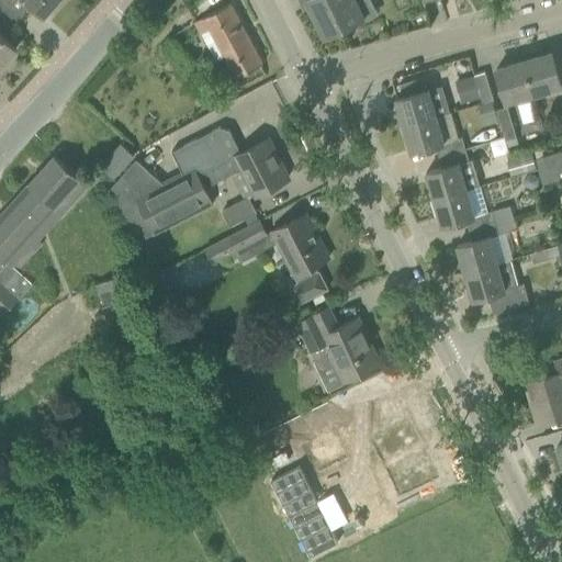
[(25,0),(44,15),(57,0),(25,0)]
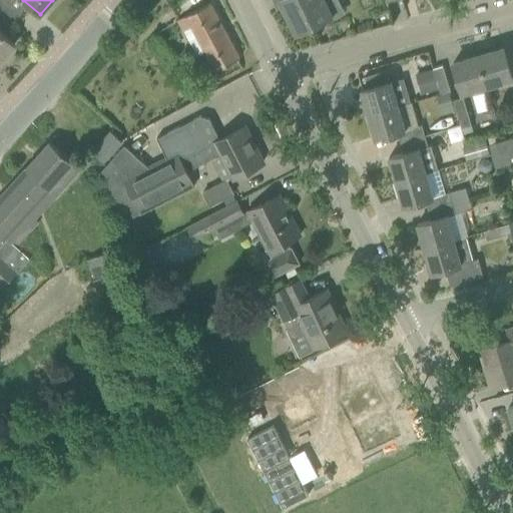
[(311,26),(329,17),(335,14),(328,0),(280,0),(294,28),(310,20),(312,24),(310,25),(311,26)]
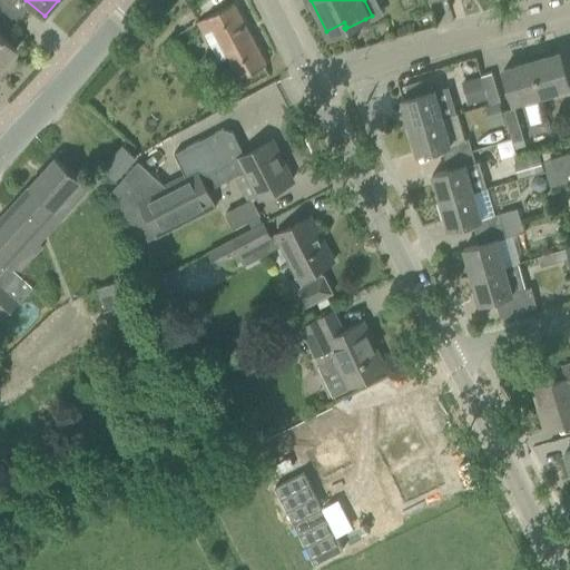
[(212,28),(239,78),(266,64),(233,1),(197,21),(204,32),(212,28)]
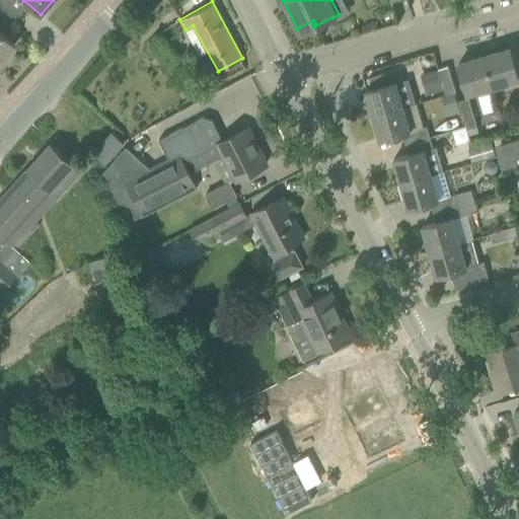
[(0,59),(14,45),(0,30),(0,59)]
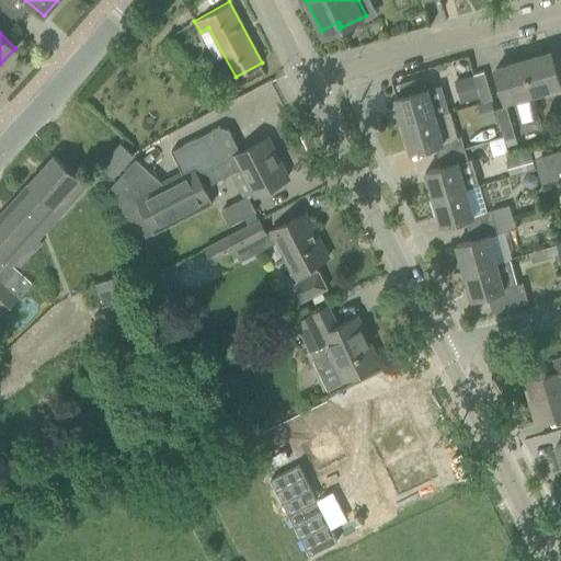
[(522,60),(533,98),(544,94),(542,89),(558,83),(549,53),(522,60)]
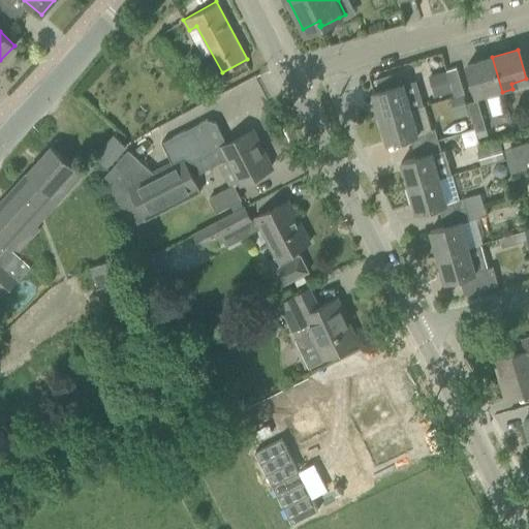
[(490,95),(502,92),(492,57),(466,65),(474,94),(489,90),(490,95)]
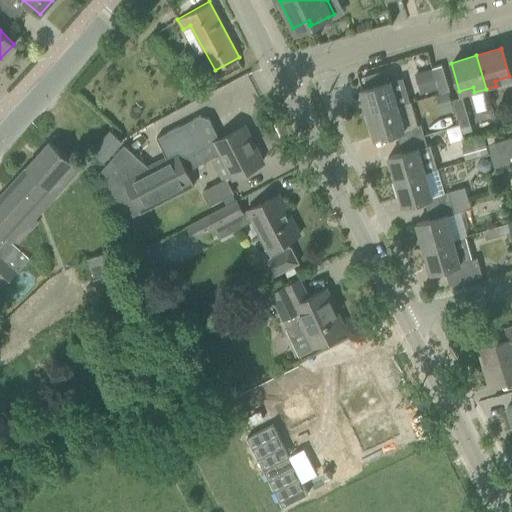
[(196,68),(187,57),(164,77),(174,89),(192,73),(191,72),(196,68)]
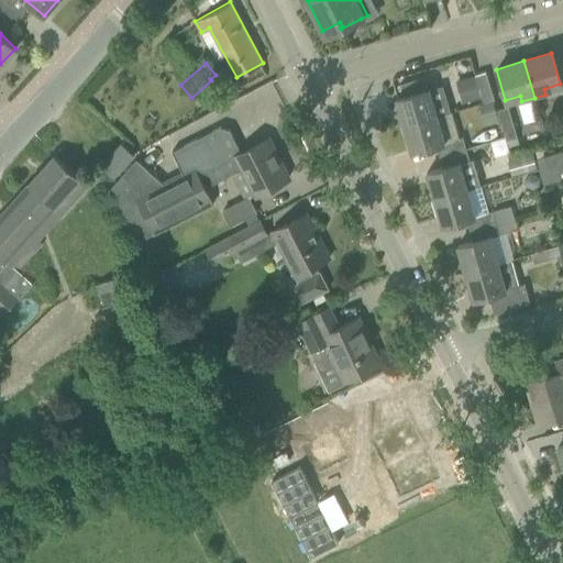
[(486,72),(475,75),(479,88),(483,101),(483,102),(494,99),(486,72)]
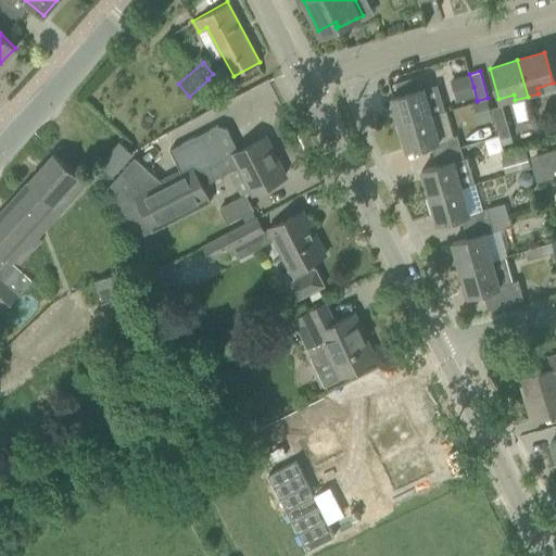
[(469,74),(452,79),(456,92),(459,104),(477,100),(469,74)]
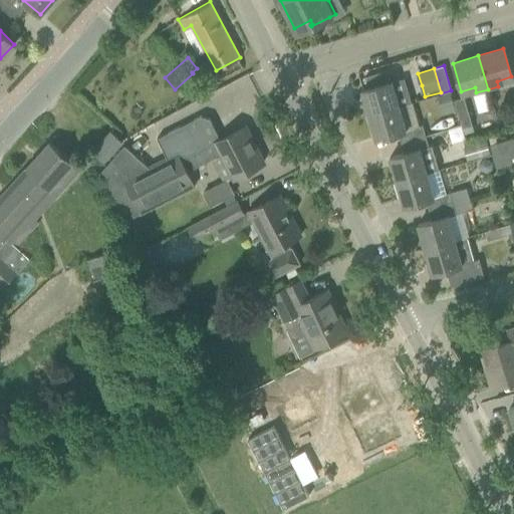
[(361,89),(368,114),(399,105),(412,101),(404,77),(392,80),(361,89)]
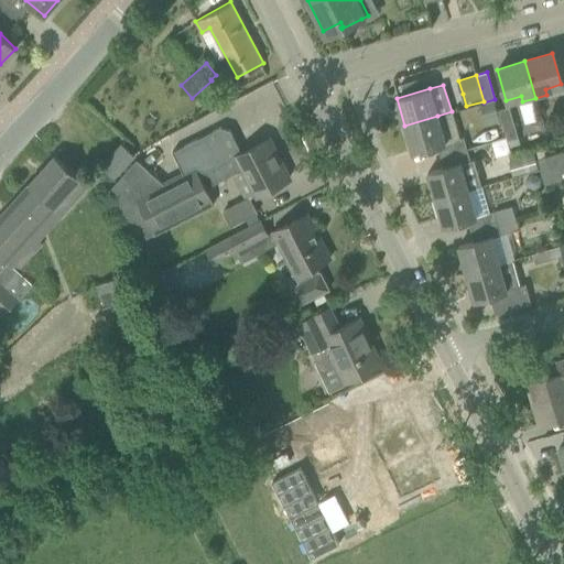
[(494,100),(481,104),(488,123),(499,119),(494,100)]
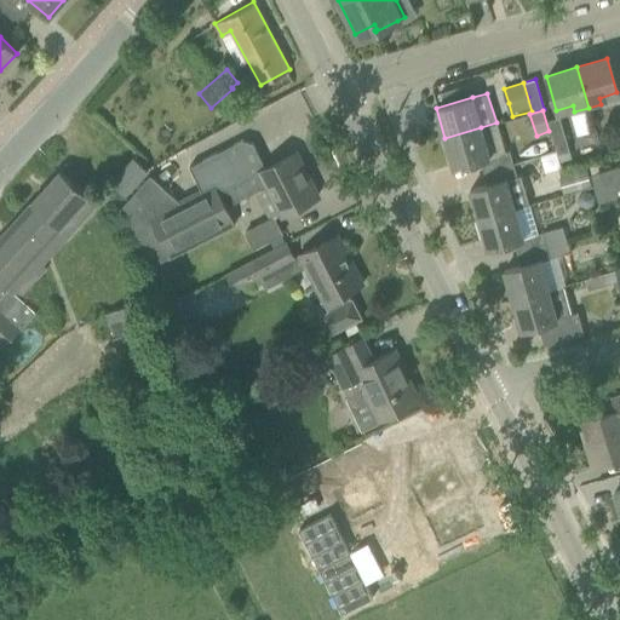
[(557,155),(570,151),(560,116),(546,120),(549,125),(556,149),(557,155)]
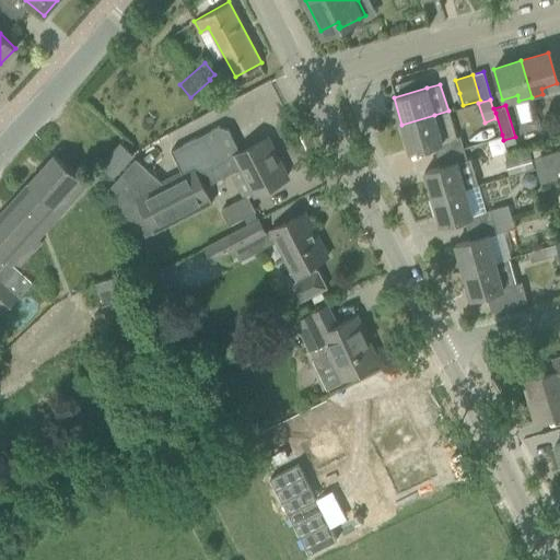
[(443,142),(434,115),(401,125),(409,151),(434,144),(436,155),(464,148),(461,137),(443,142)]
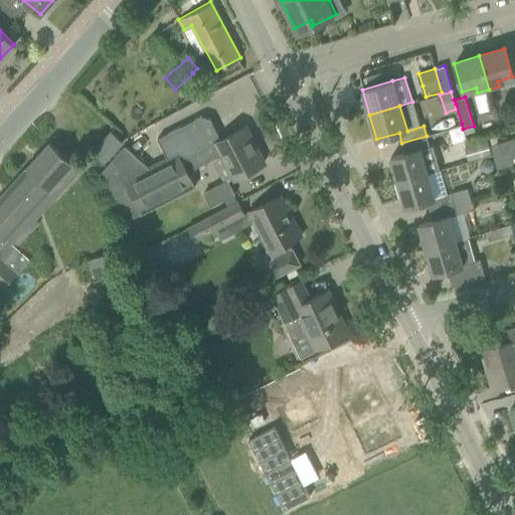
[(126,144),(100,173),(122,216),(124,221),(134,216),(195,184),(193,180),(189,171),(211,159),(219,155),(214,143),(220,140),(209,119),(201,116),(170,132),(158,139),(167,157),(150,166),(126,144)]
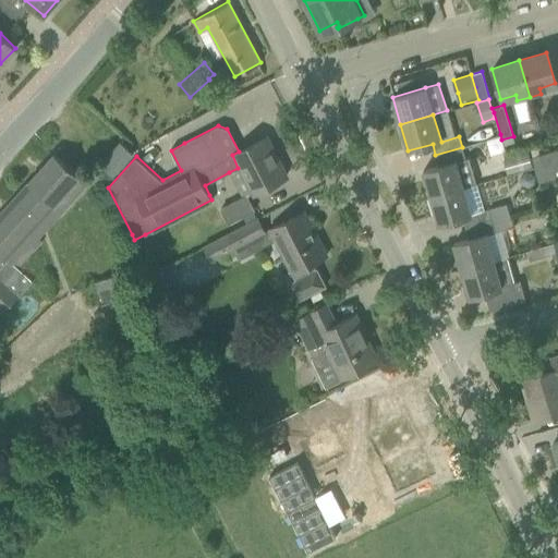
[(264,138),(239,152),(232,155),(238,168),(251,193),(266,186),(286,176),(277,158),(275,159),(264,138)]
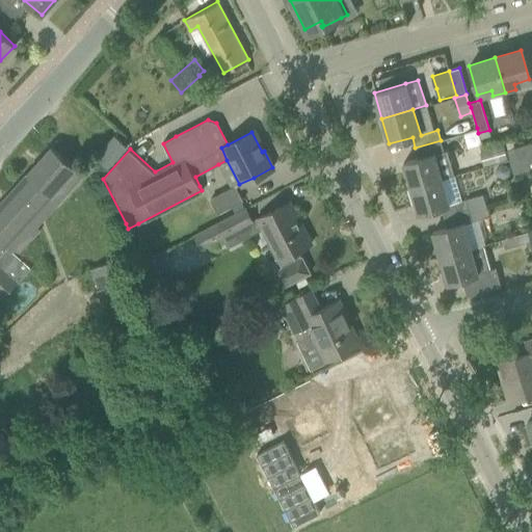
[(96,156),(107,166),(126,147),(114,135),(96,156)]
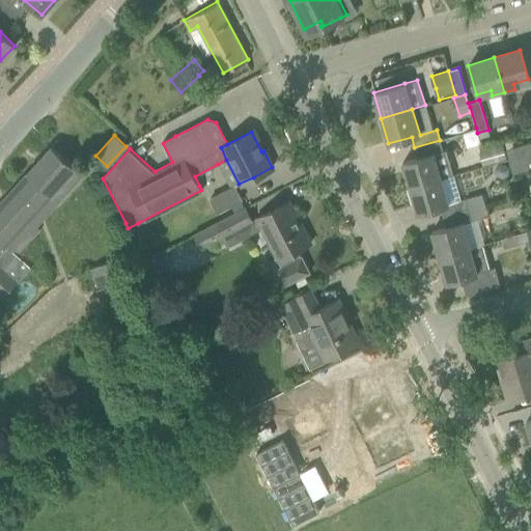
[(402,162),(410,187),(442,177),(435,152),(443,150),(440,140),(414,147),(417,158),(402,162)]
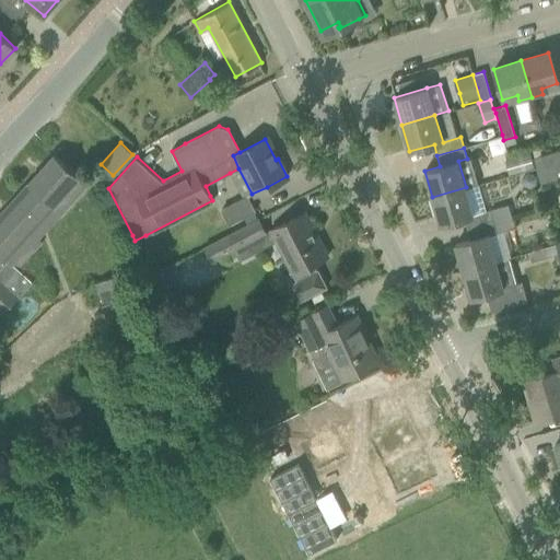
[(559,178),(559,149),(533,158),(536,167),(541,184),(559,178)]
